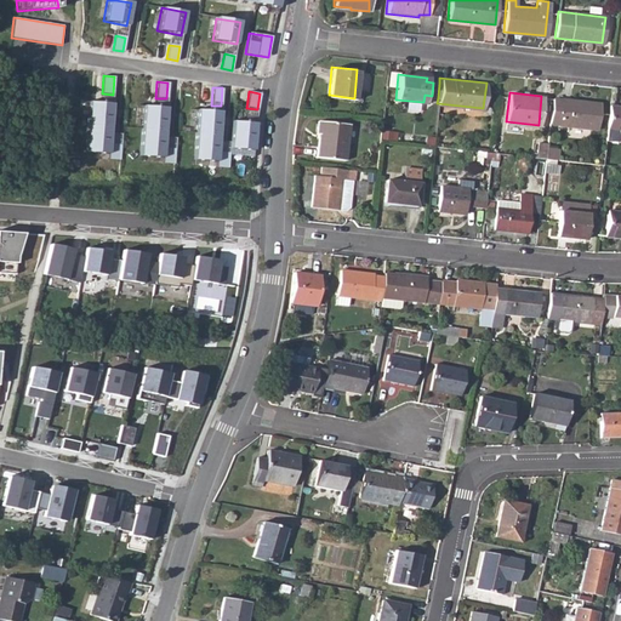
[(551,98),(547,123),(556,124),(557,125),(594,129),(597,104),(559,100),(551,98)]
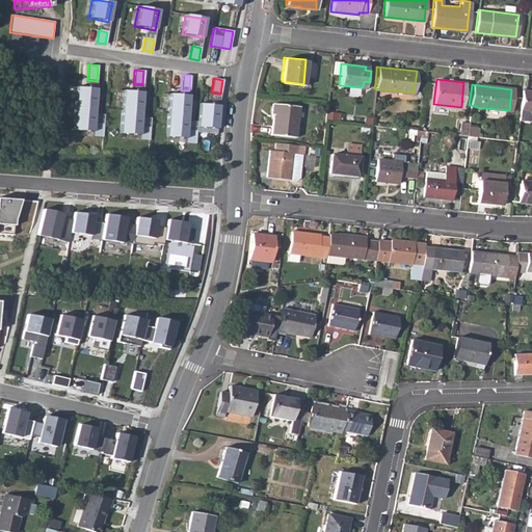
[(96,89),(75,88),(73,132),(94,133),(94,124),(96,89)]
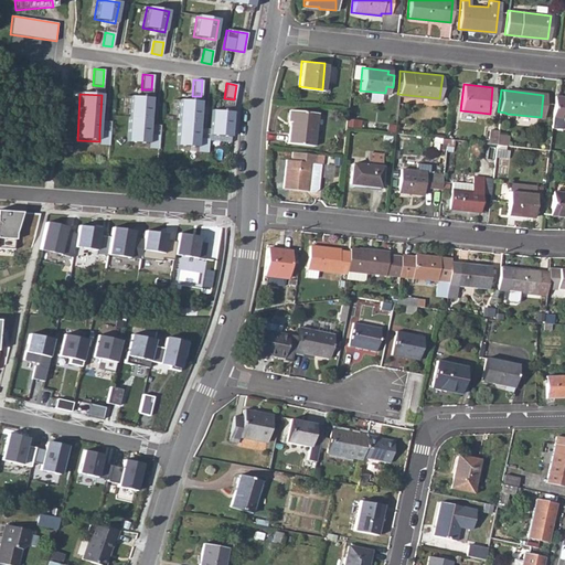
[(553,95),(551,117),(560,118),(560,119),(564,119),(564,95),(564,96),(553,95)]
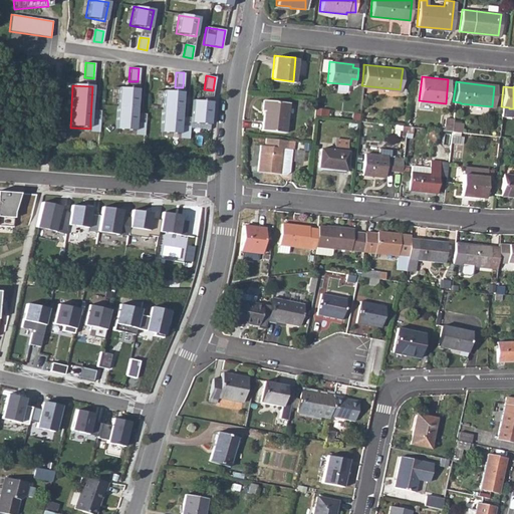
[(138,89),(117,88),(114,131),(136,132),(136,122),(138,89)]
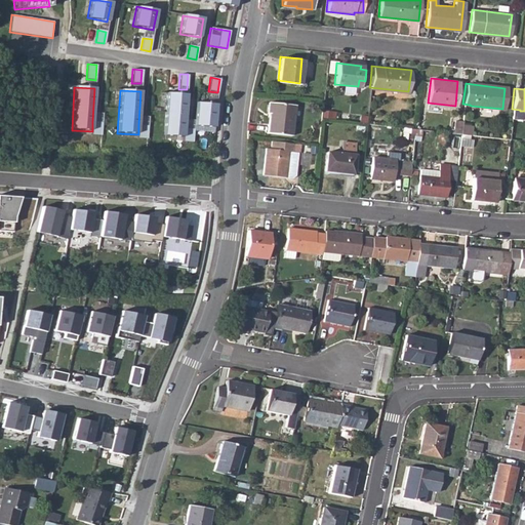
[(186,93),(165,92),(163,136),(184,137),(185,128),(186,93)]
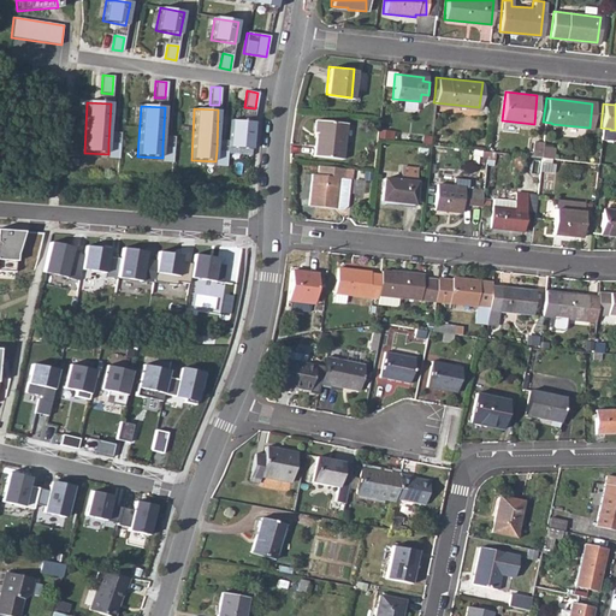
[(313,132),(311,155),(339,158),(343,123),(312,119),(311,132),(313,132)]
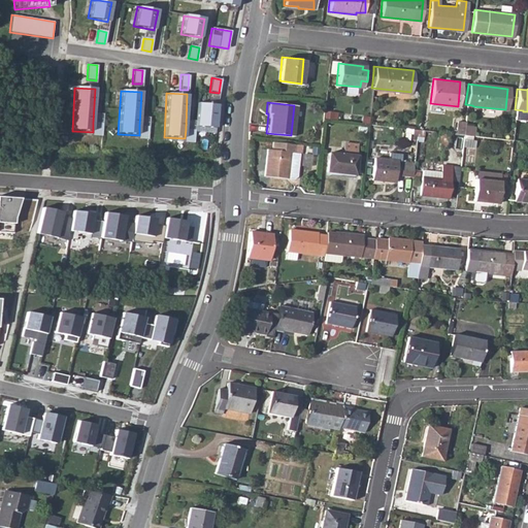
[(217,105),(196,104),(195,128),(216,129),(217,105)]
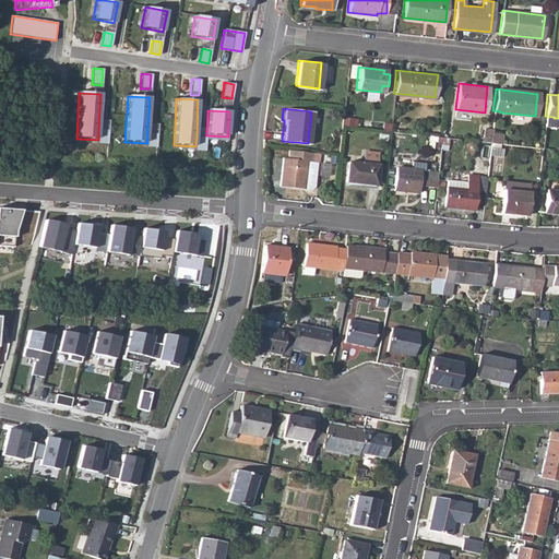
[(545,116),(544,125),(552,127),(554,118),(554,117),(545,116)]
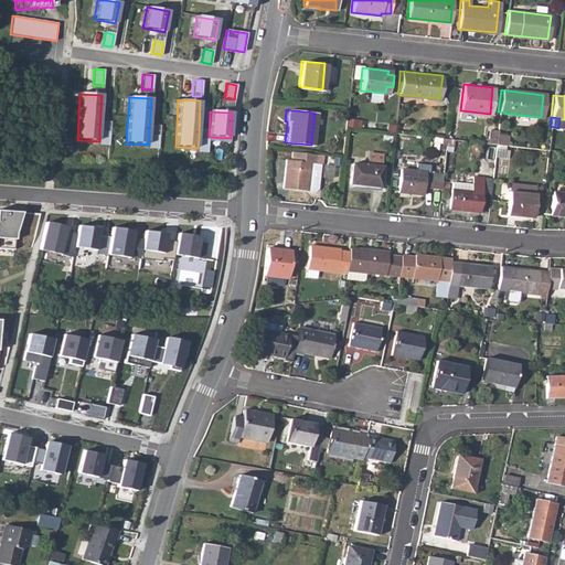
[(510,132),(490,130),(489,142),(509,145),(510,132)]
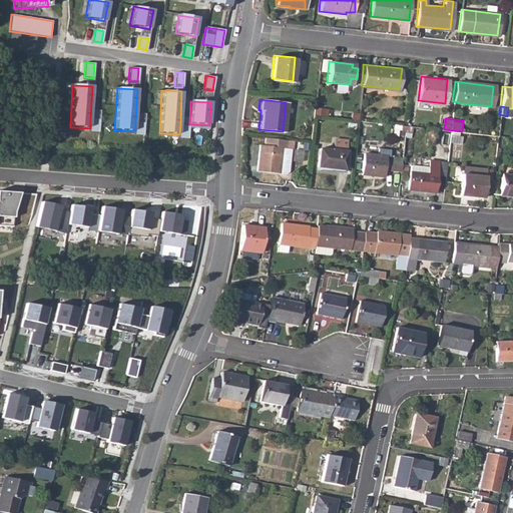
[(100,119),(90,119),(90,128),(90,132),(99,132),(100,119)]
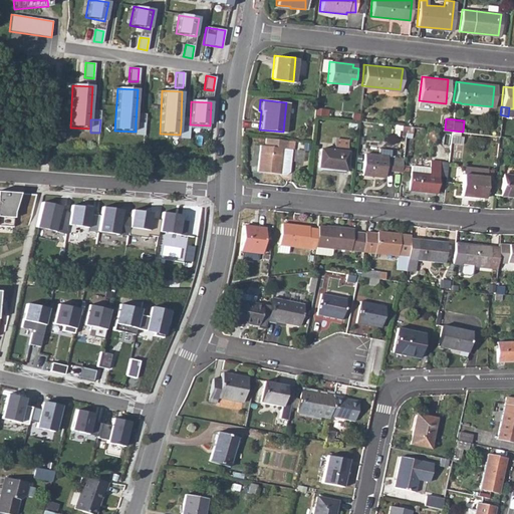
[(145,123),(136,122),(136,132),(135,136),(145,137),(145,123)]
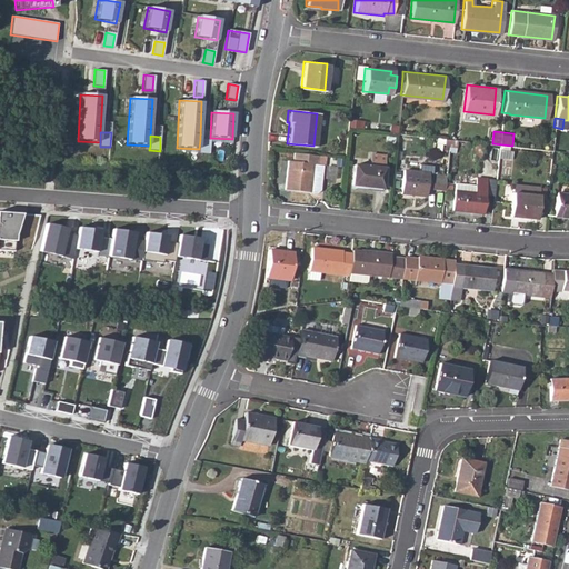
[(210,140),(200,139),(199,149),(199,153),(209,155),(210,140)]
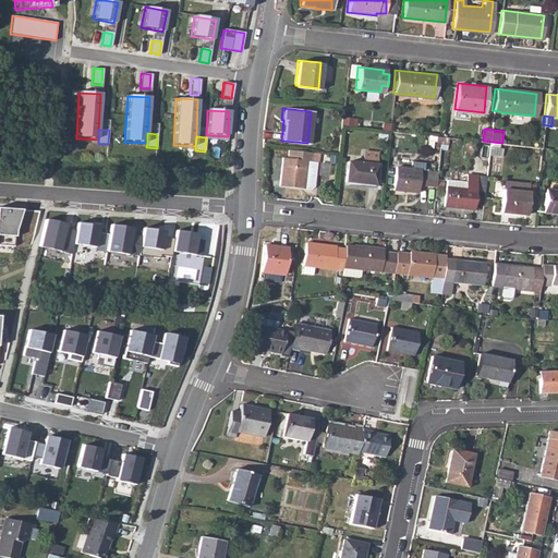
[(312,152),(288,148),(287,157),(279,157),(276,184),(306,187),(310,186),(313,161),(311,160),(312,152)]
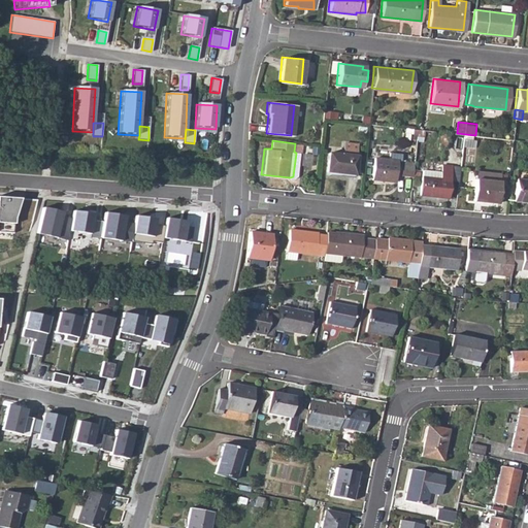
[(326,152),(324,171),(353,174),(356,143),(342,142),(341,153),(326,152)]
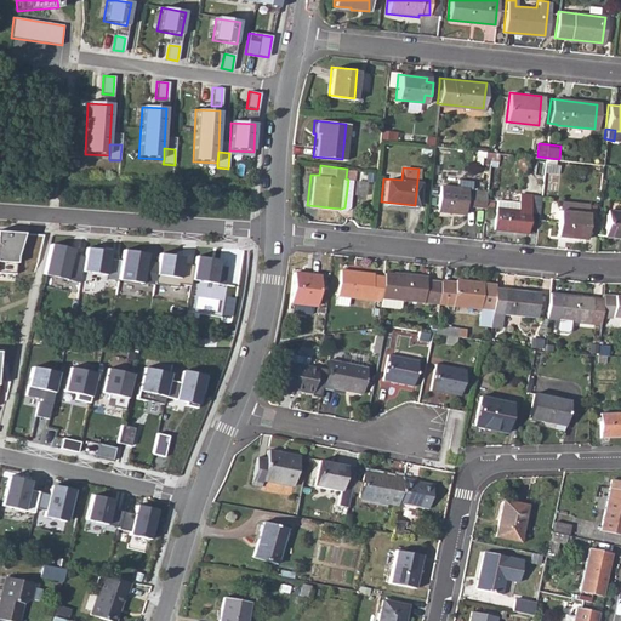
[(457,177),(456,187),(469,188),(471,180),(457,177)]
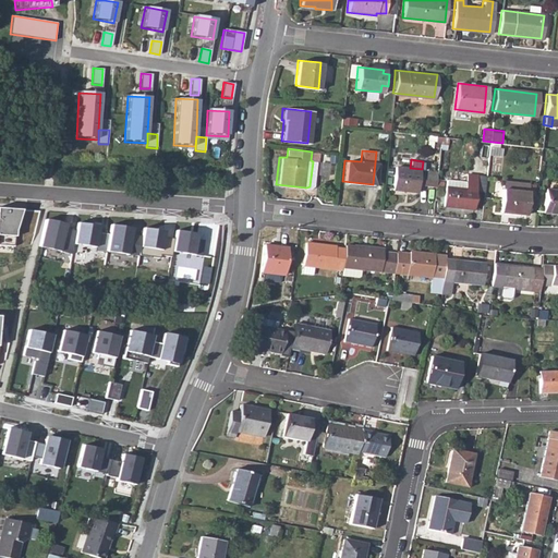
[(422,169),(410,168),(393,166),(390,189),(415,192),(416,183),(435,185),(436,170),(422,169)]
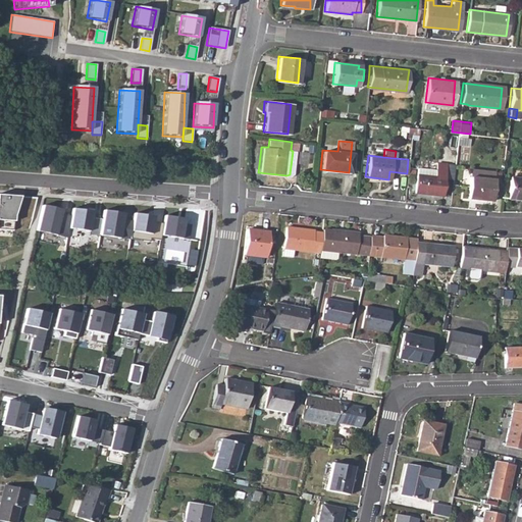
[(416,168),(413,193),(441,196),(446,164),(435,163),(434,170),(416,168)]
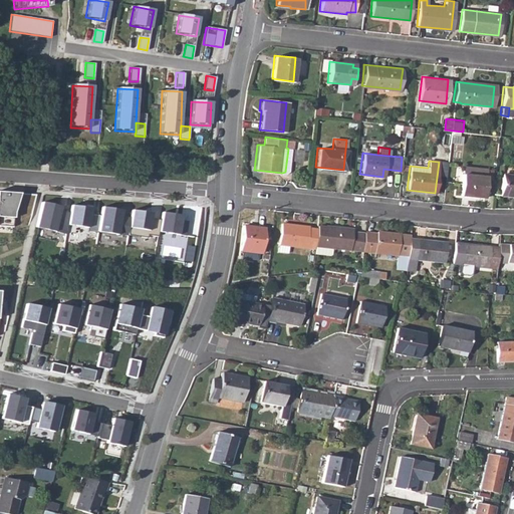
[(461,174),(459,195),(483,198),(485,177),(461,174)]
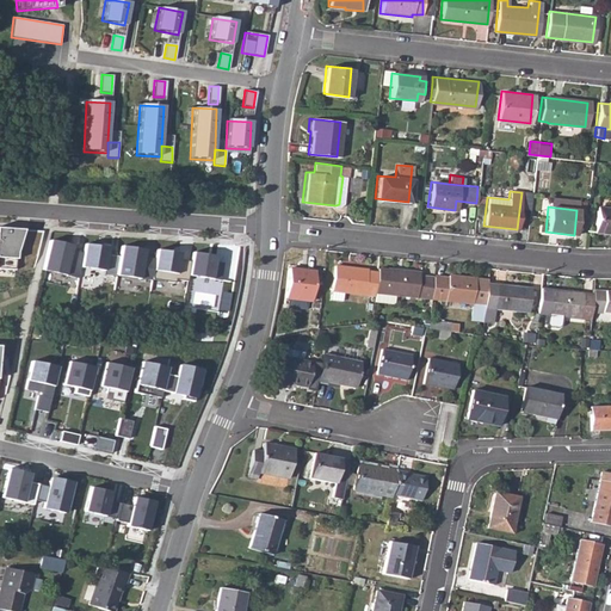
[(610,209),(594,208),(592,232),(610,234),(610,209)]
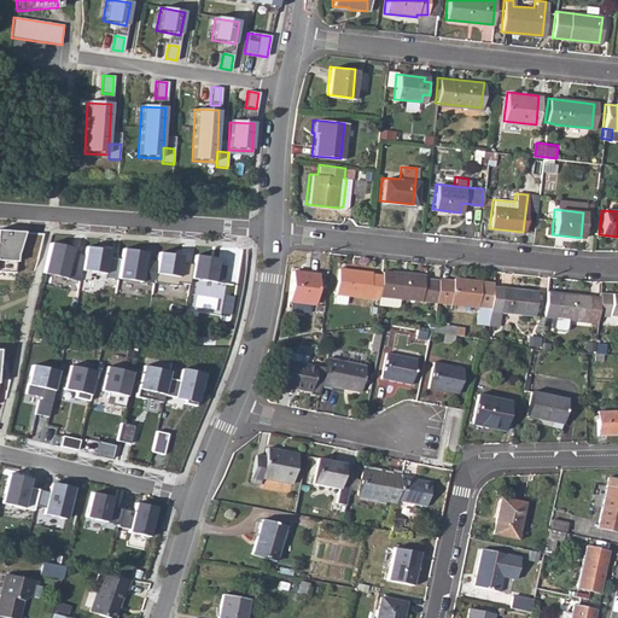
[(21,234),(0,233),(0,261),(13,263),(13,256),(21,234)]
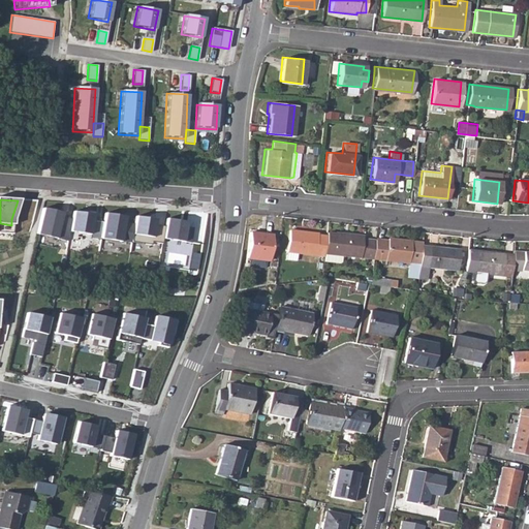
[(62,213),(41,209),(36,235),(63,241),(68,219),(61,218),(62,213)]
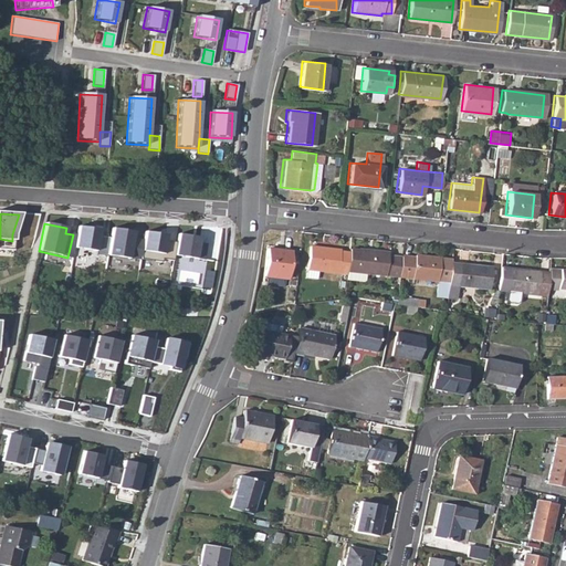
[(96,251),(100,230),(79,227),(75,248),(96,251)]
